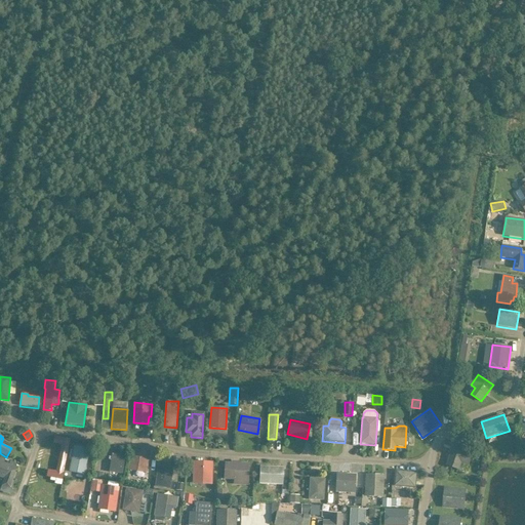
[(48,470),(47,477),(50,478),(50,481),(55,482),(54,484),(61,485),(62,480),(70,440),(54,437),(53,443),(62,445),(56,472),(48,470)]
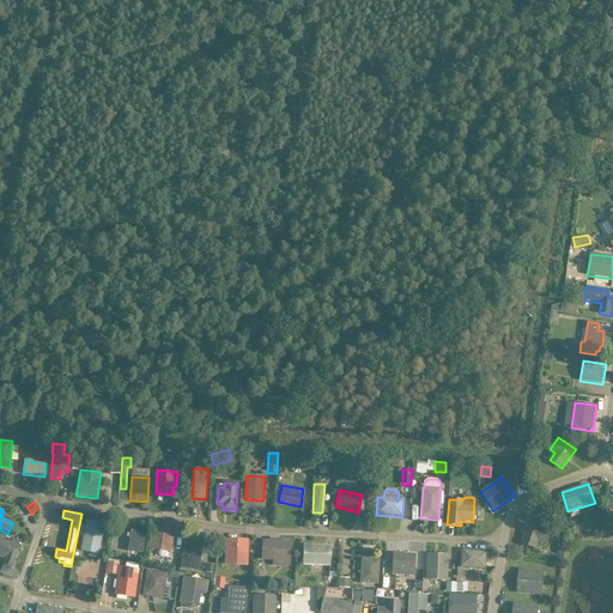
[(97,554),(104,525),(86,521),(80,551),(97,554)]
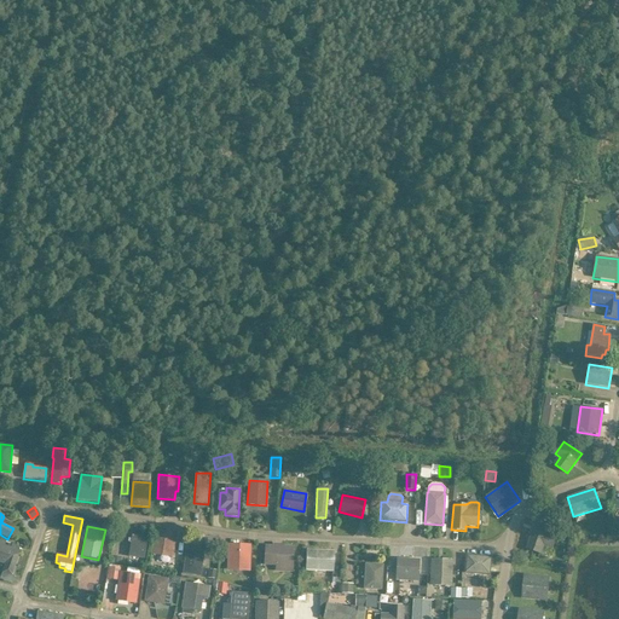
[(526,550),(542,555),(544,548),(553,550),(557,534),(533,526),(526,550)]
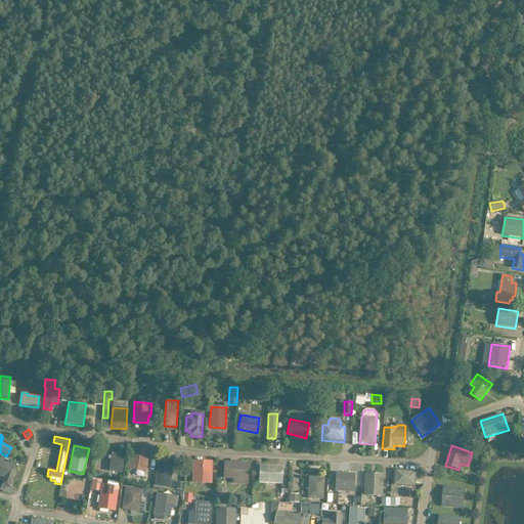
[(128,470),(145,472),(148,451),(132,448),(128,470)]
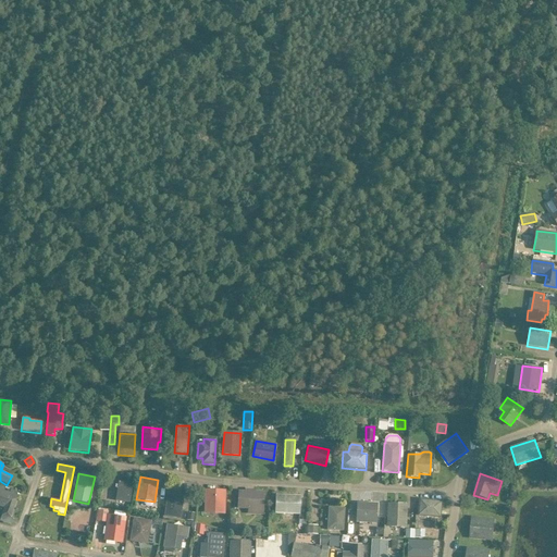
[(115,502),(130,504),(133,484),(119,482),(115,502)]
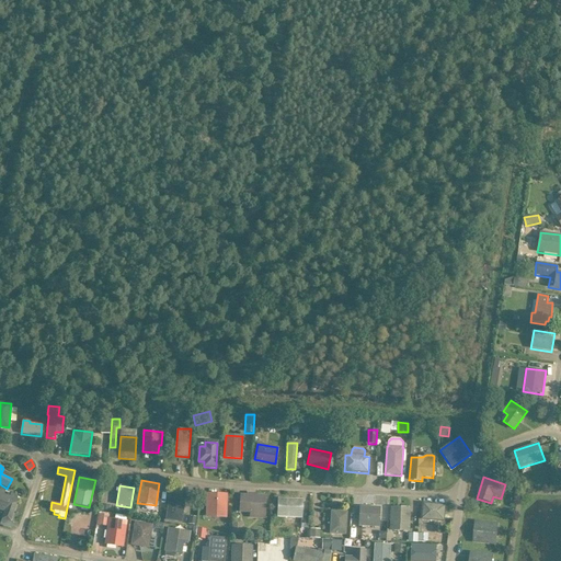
[(1,519),(10,523),(16,503),(16,501),(16,499),(16,496),(14,495),(11,493),(9,496),(4,495),(4,493),(0,491),(0,510),(3,512),(1,519)]
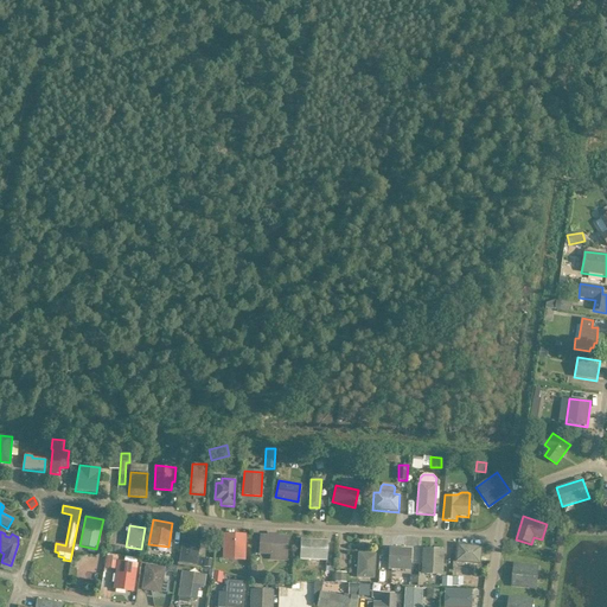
[(224,535),(223,553),(232,554),(232,560),(244,560),(246,536),(224,535)]
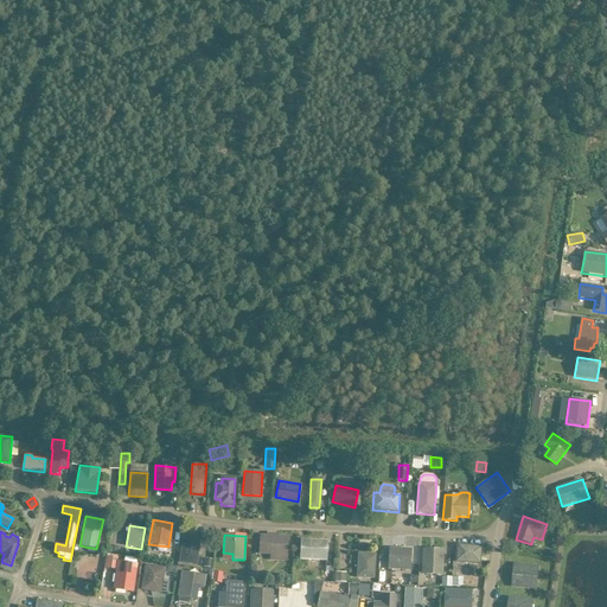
[(260,536),(259,554),(270,554),(287,555),(288,537),(260,536)]
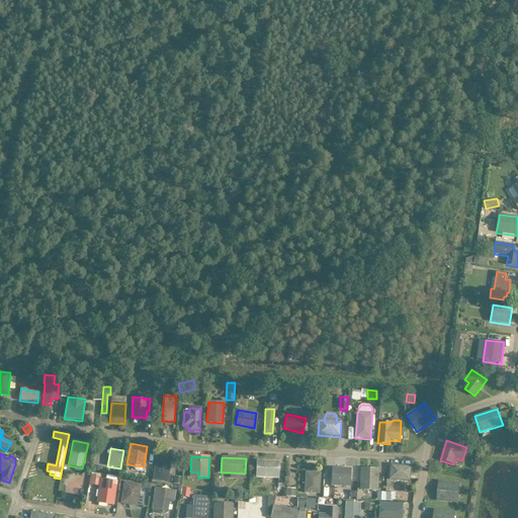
[(153,480),(168,482),(170,462),(156,460),(153,480)]
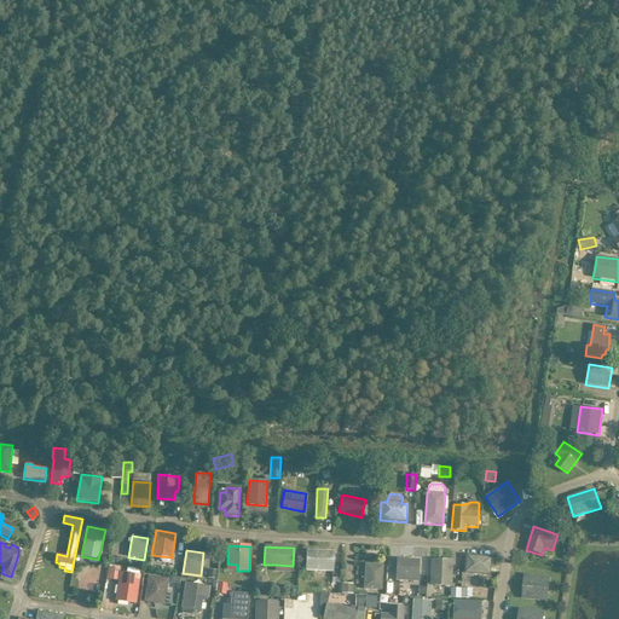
[(306,550),(305,571),(333,572),(334,551),(306,550)]
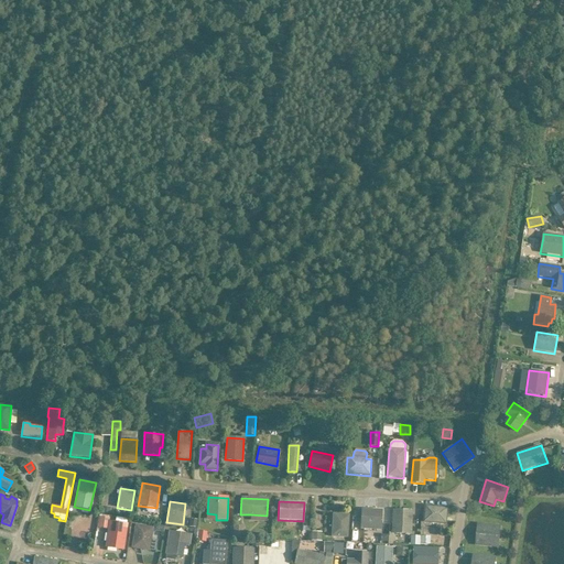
[(424,506),(422,522),(446,524),(447,508),(424,506)]
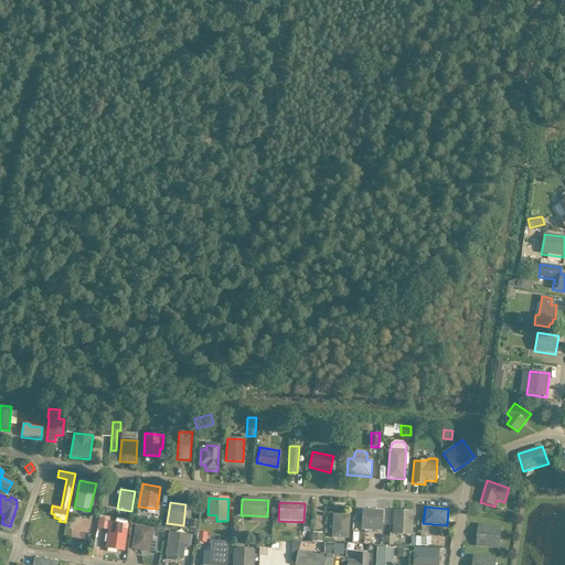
[(361,510),(361,531),(382,531),(383,511),(361,510)]
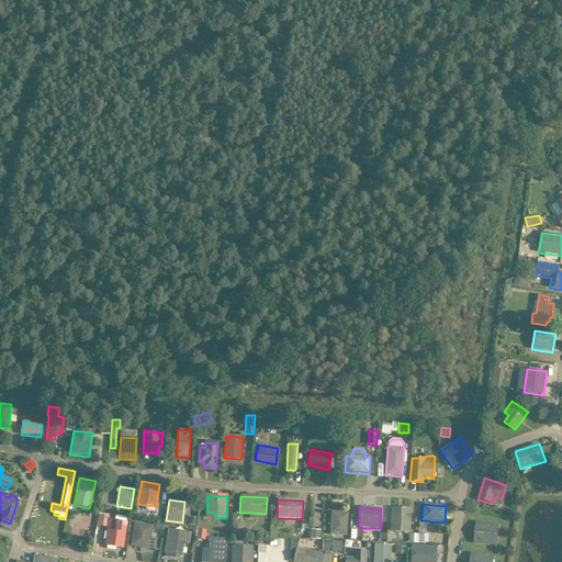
[(390,532),(409,532),(411,509),(391,508),(390,532)]
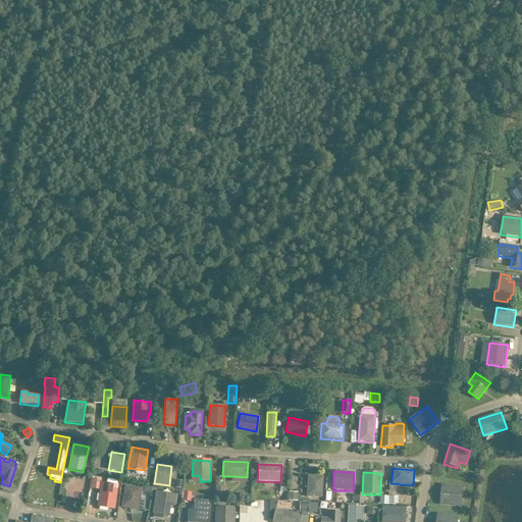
[(306,497),(321,498),(322,476),(308,475),(306,497)]
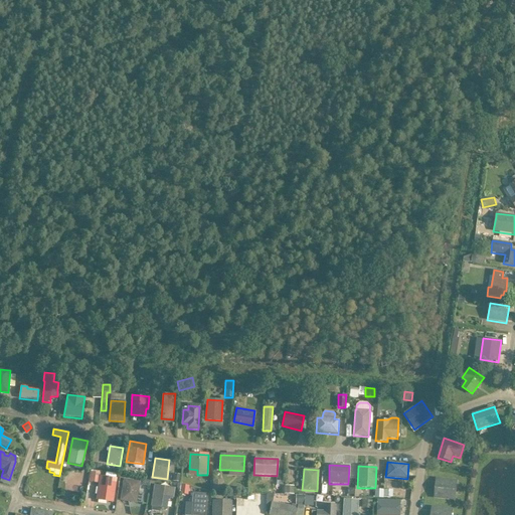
[(92,472),(90,482),(99,483),(100,480),(100,476),(101,473),(92,472)]
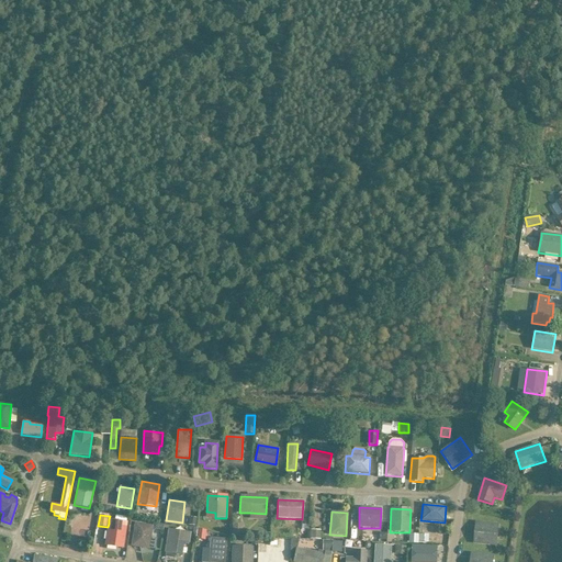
[(108,527),(105,541),(114,541),(114,547),(114,548),(123,549),(126,526),(127,523),(109,519),(109,524),(108,527)]
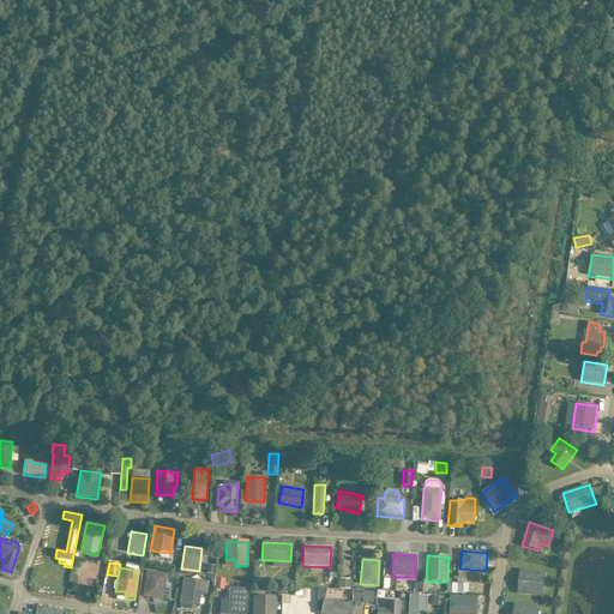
[(519,570),(517,594),(543,596),(546,572),(519,570)]
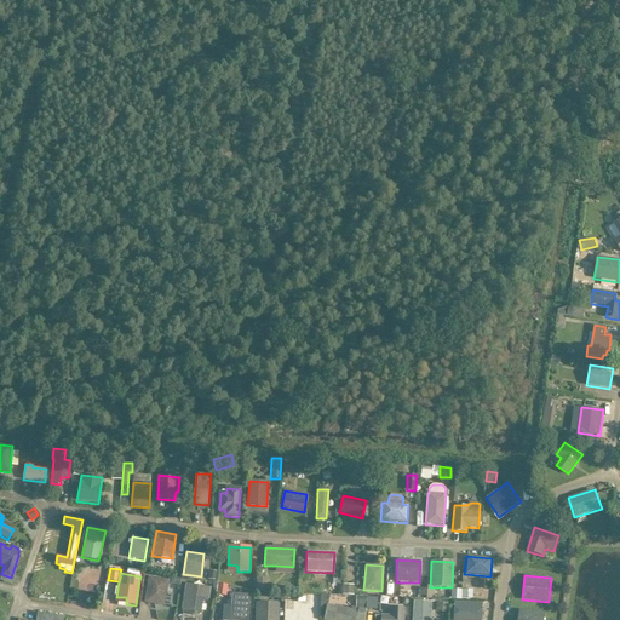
[(144,602),(171,607),(173,595),(167,593),(168,584),(170,580),(168,580),(148,577),(144,602)]
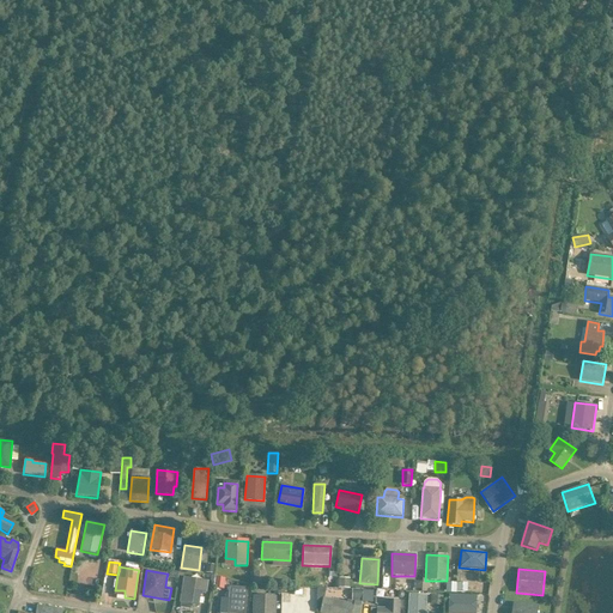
[(254,583),(263,583),(263,572),(254,572),(254,583)]
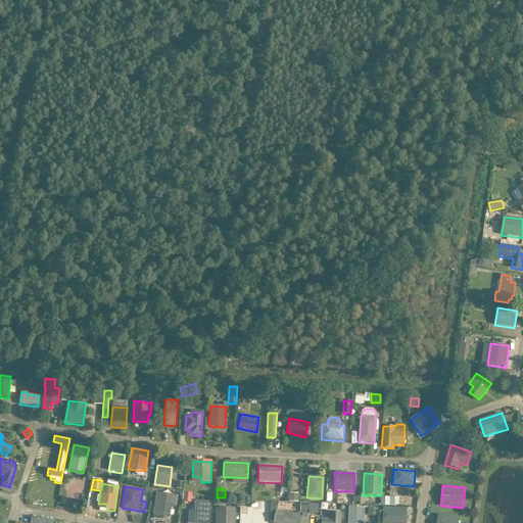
[(153,515),(153,519),(162,520),(162,516),(170,517),(172,505),(176,506),(177,495),(156,492),(153,515)]
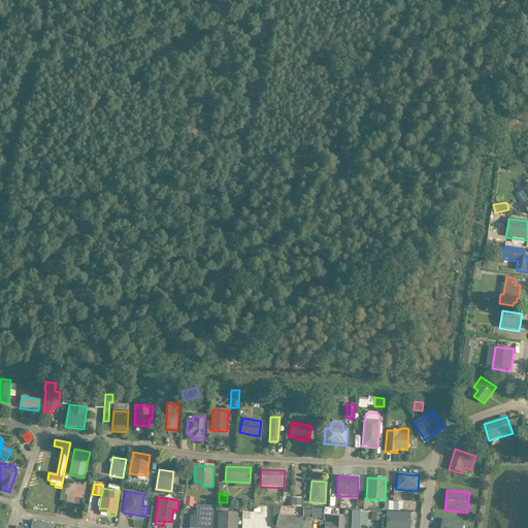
[(186,497),(185,506),(193,507),(194,499),(186,497)]
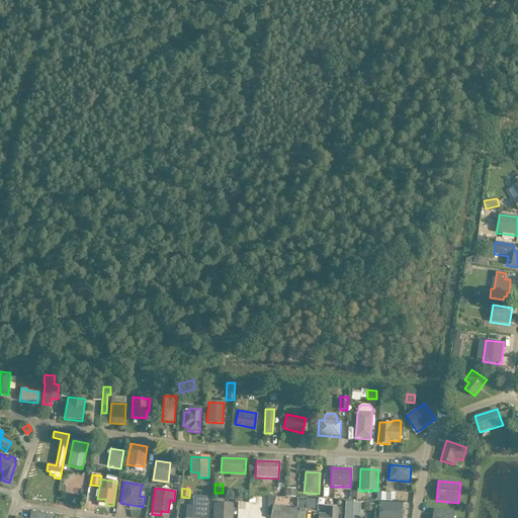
[(286,497),(295,498),(295,489),(286,489),(286,497)]
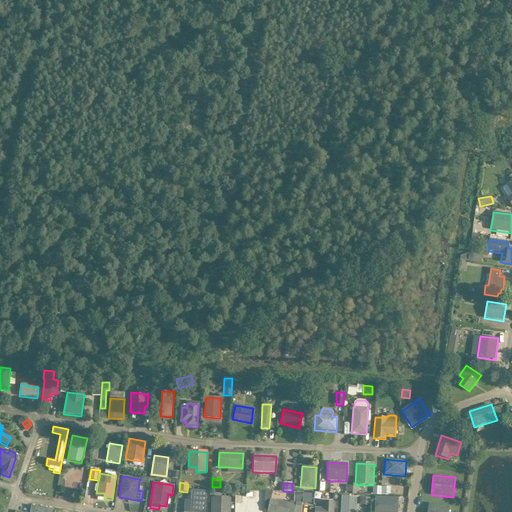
[(381,494),(381,487),(373,487),(373,495),(381,495),(381,494)]
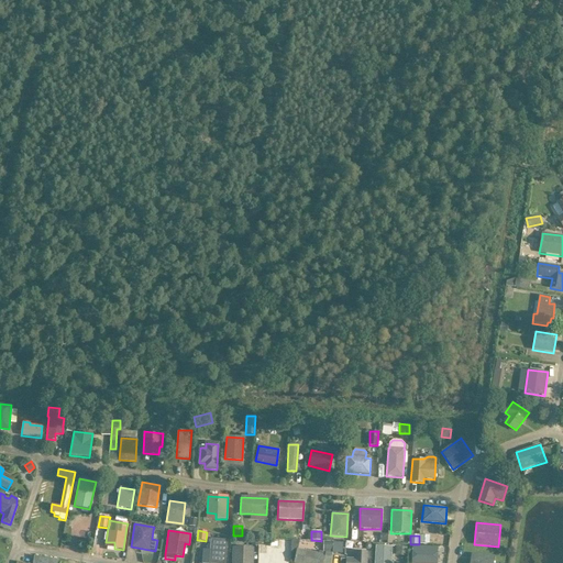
[(208,562),(224,562),(227,544),(225,540),(210,539),(208,562)]
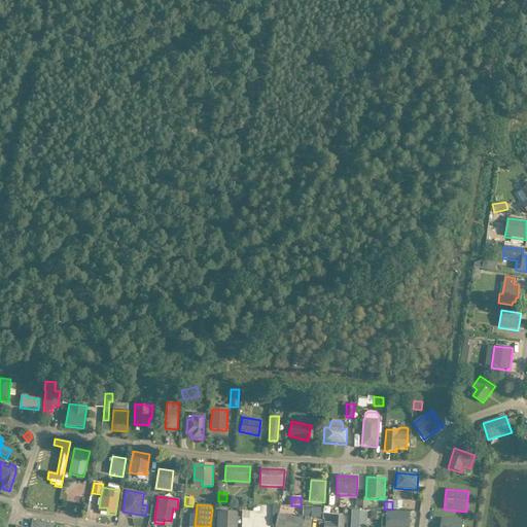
[(320,518),(321,508),(313,507),(312,507),(312,517),(320,518)]
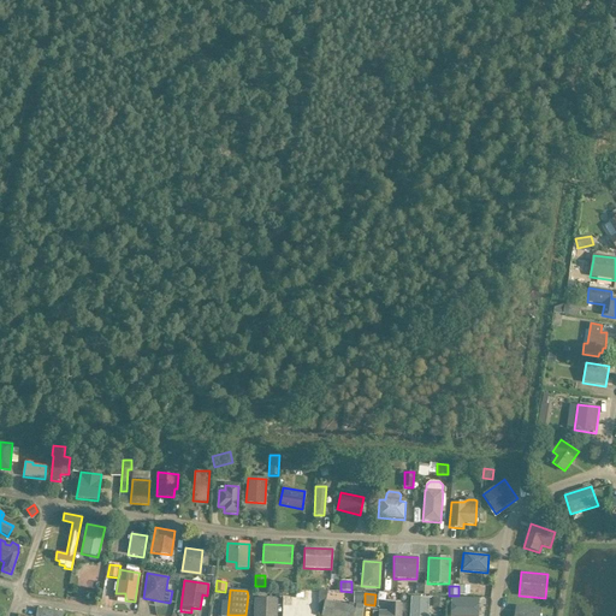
[(409,615),(426,615),(428,598),(410,597),(409,615)]
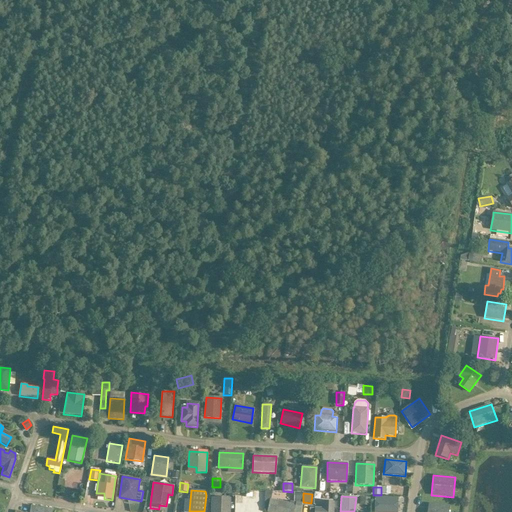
[(210,511),(229,511),(230,498),(211,498),(210,511)]
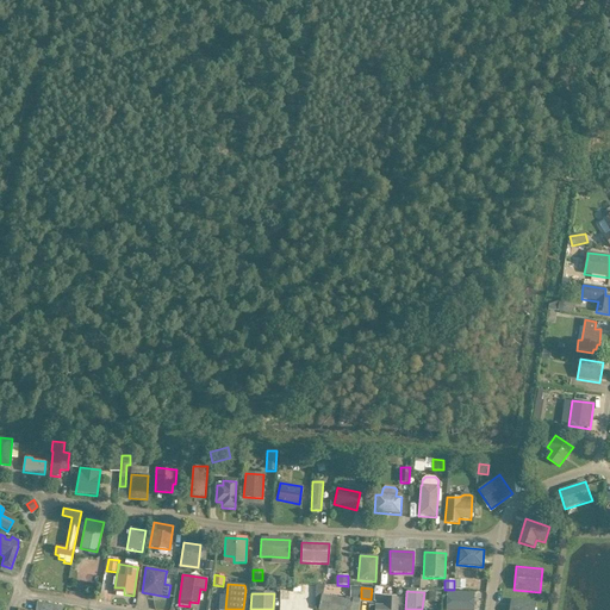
[(446,593),(444,609),(472,609),(473,593),(446,593)]
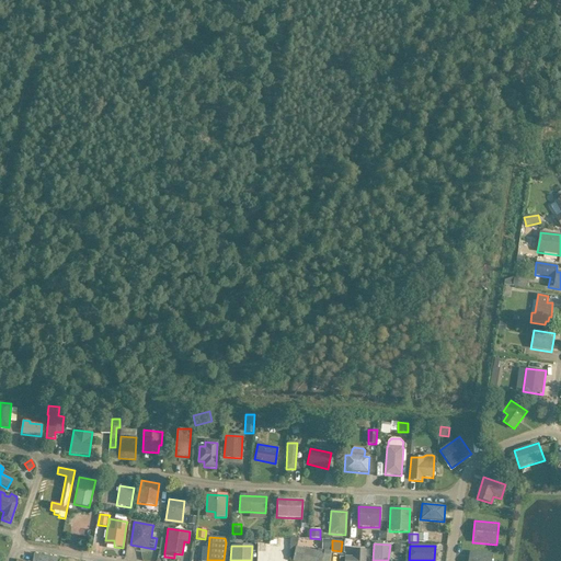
[(293,560),(328,560),(330,552),(322,550),(318,549),(317,551),(296,547),(293,560)]
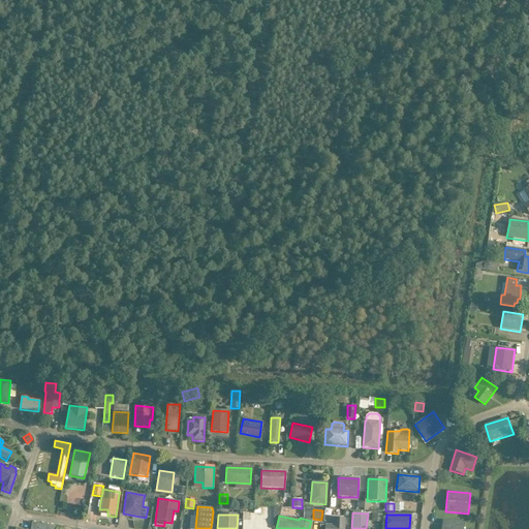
[(343,528),(344,519),(333,518),(333,525),(324,525),(324,528),(343,528)]
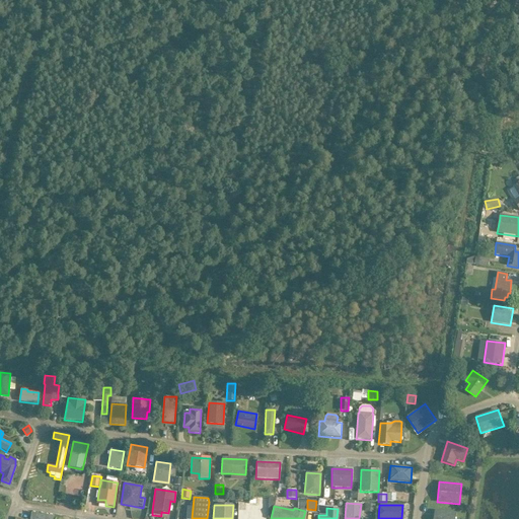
[(435,510),(433,518),(455,518),(456,512),(435,510)]
